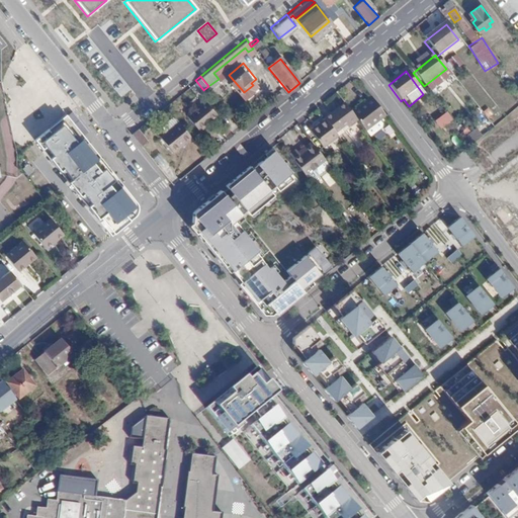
[(206,99),(187,113),(199,130),(220,115),(206,99)]
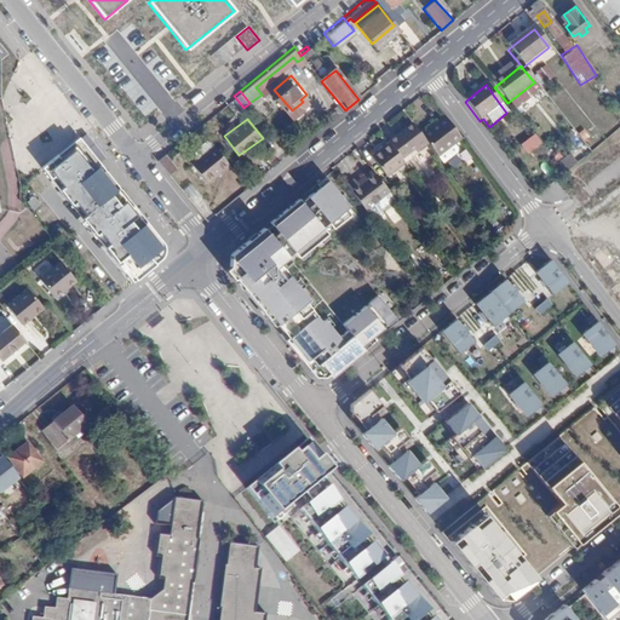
[(447,124),(423,141),(428,147),(443,168),(459,158),(459,154),(455,149),(461,144),(447,124)]
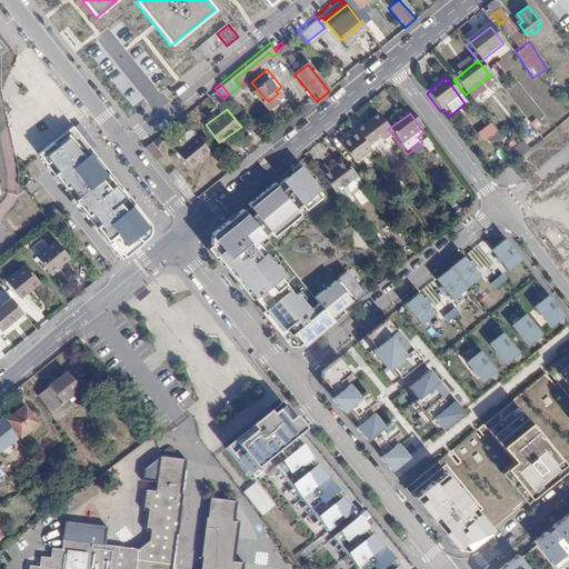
[(369,152),(392,135),(388,129),(378,117),(356,135),(357,136),(369,152)]
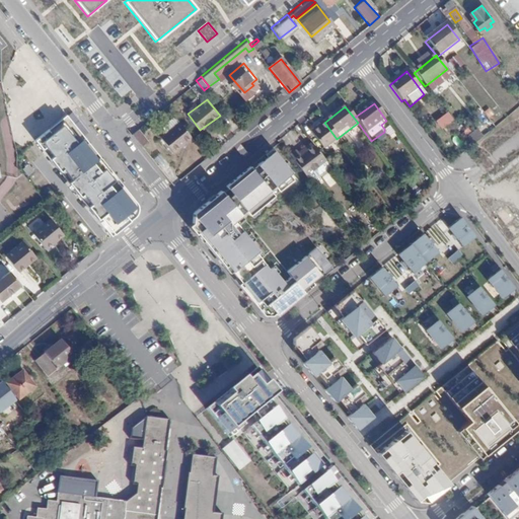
[(445,112),(433,121),(440,129),(452,120),(445,112)]
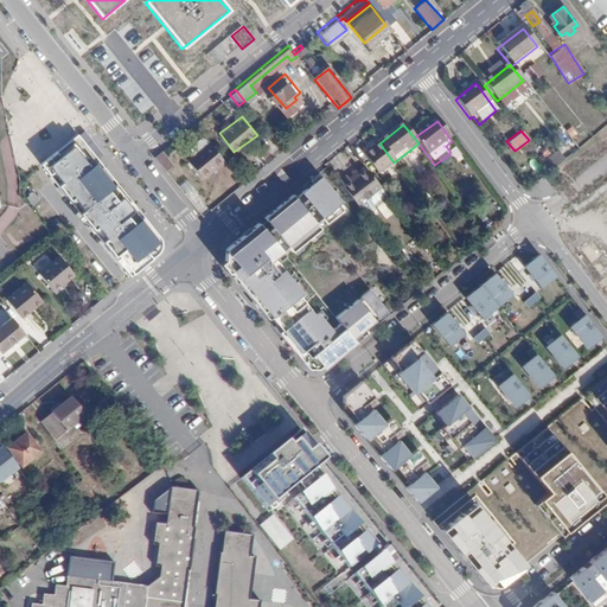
[(39,165),(131,278),(167,250),(132,205),(78,135),(39,165)]
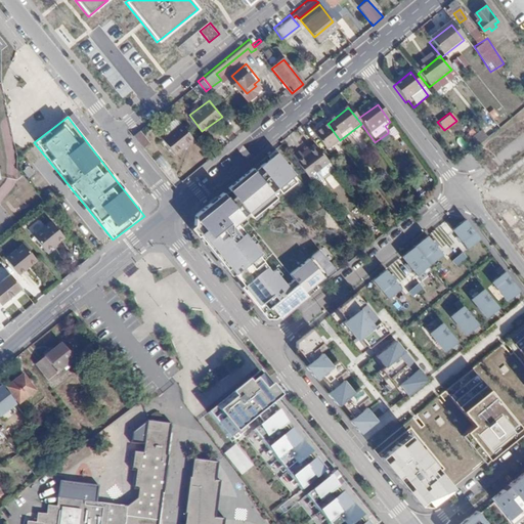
[(180,122),(161,136),(173,153),(192,139),(180,122)]
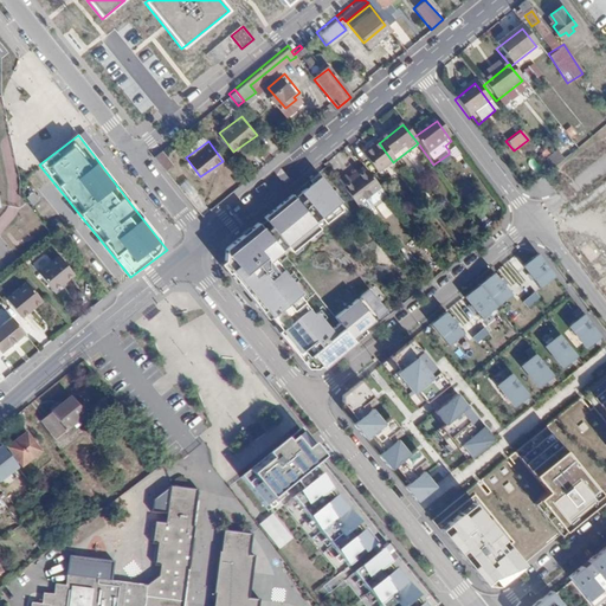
[(528,142),(515,152),(521,161),(535,152),(528,142)]
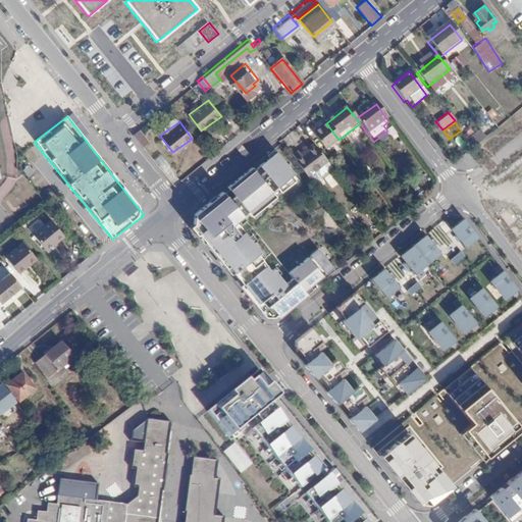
[(327,124),(313,135),(325,152),(340,142),(338,140),(327,124)]
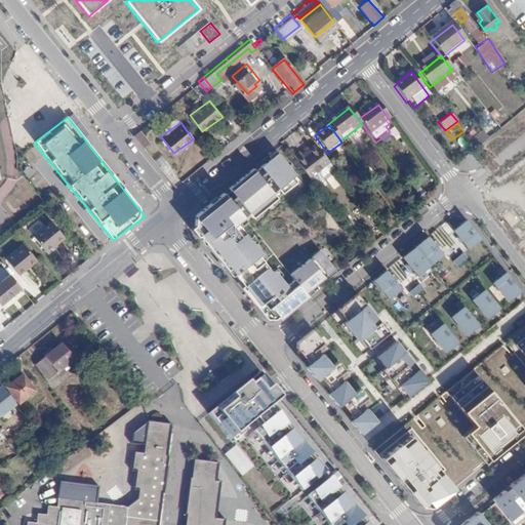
[(481,129),(471,137),(478,146),(488,137),(481,129)]
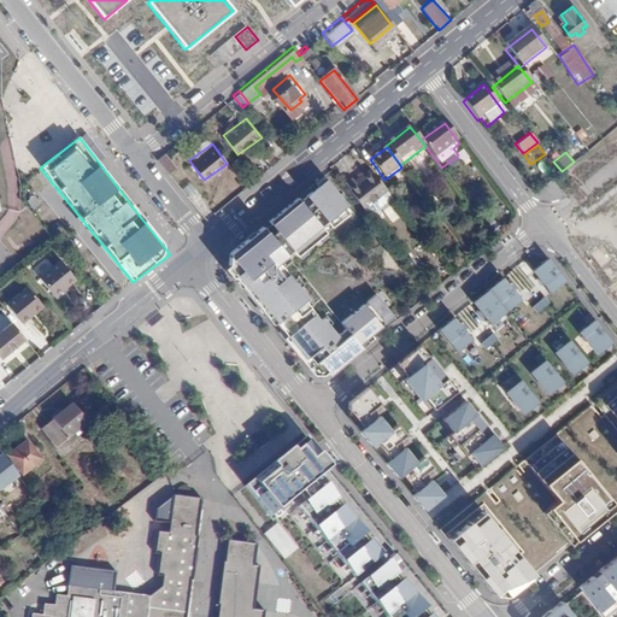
[(298,203),(295,199),(268,222),(270,225),(264,230),(260,227),(229,253),(228,264),(235,274),(233,276),(272,324),(275,323),(281,330),(278,331),(313,375),(323,368),(329,375),(346,362),(344,358),(359,346),(362,350),(375,339),(372,335),(394,317),(376,294),(341,323),(287,254),(294,250),(298,256),(327,233),(323,227),(329,222),(334,227),(351,213),(347,209),(350,206),(325,175),(312,186),(315,189),(298,203)]
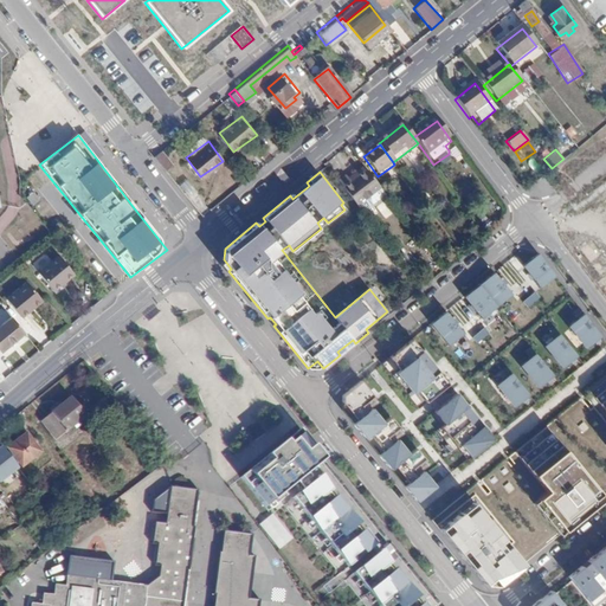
[(347,179),(339,186),(362,216),(386,198),(366,172),(352,184),(347,179)]
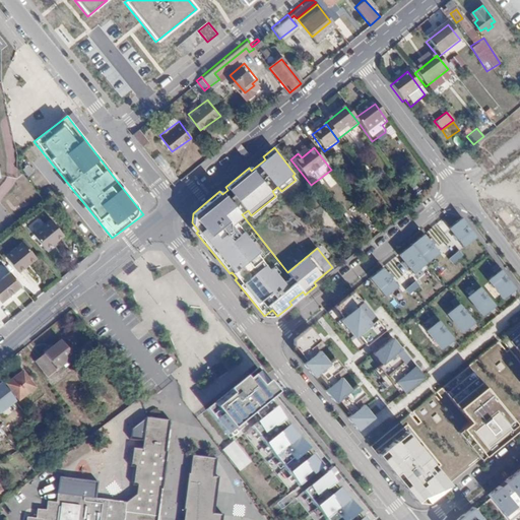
[(158,169),(167,165),(160,153),(152,157),(158,169)]
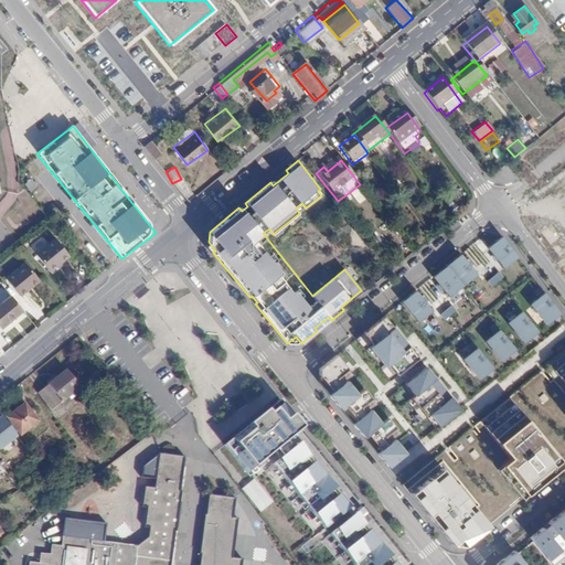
[(22,183),(28,192),(35,187),(29,179),(22,183)]
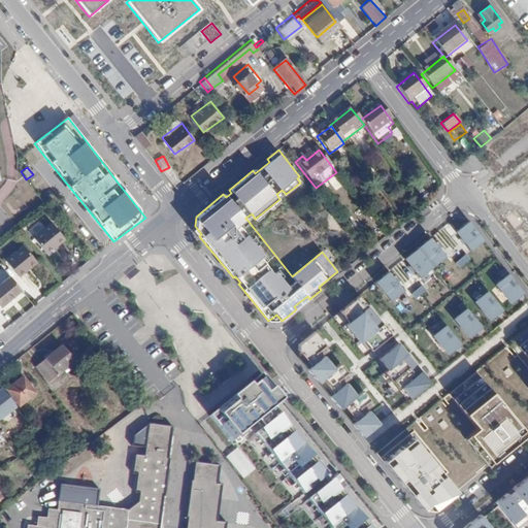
[(483,240),(468,222),(456,231),(470,250),(483,240)]
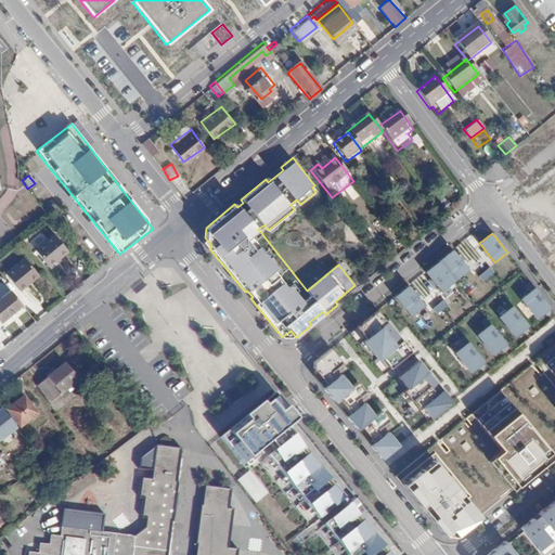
[(54,234),(35,250),(49,268),(68,252),(54,234)]
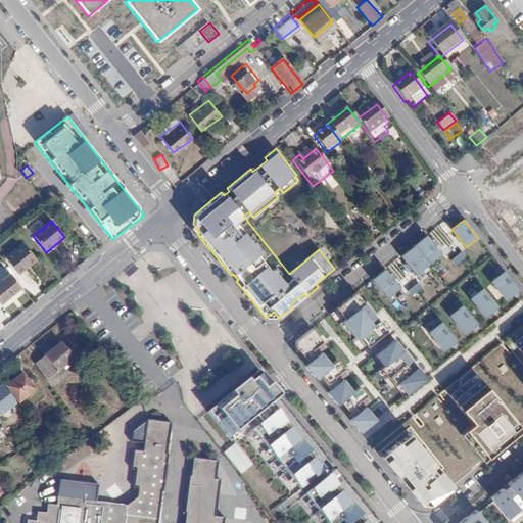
[(425,235),(400,256),(415,274),(440,253),(425,235)]
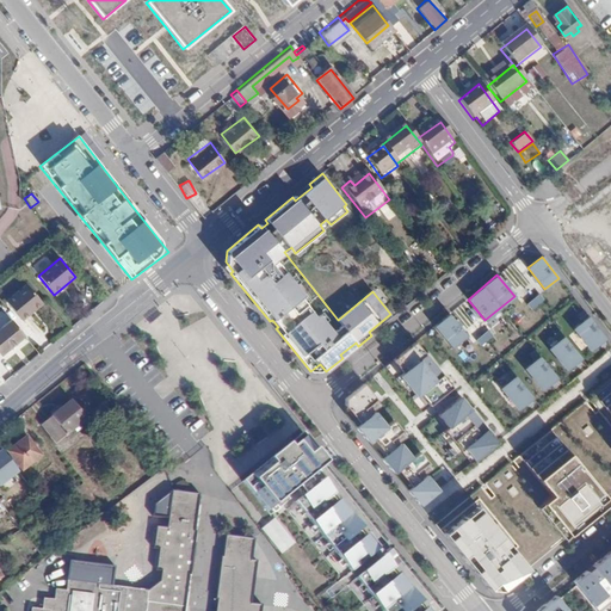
[(28,284),(6,301),(22,321),(43,304),(28,284)]
